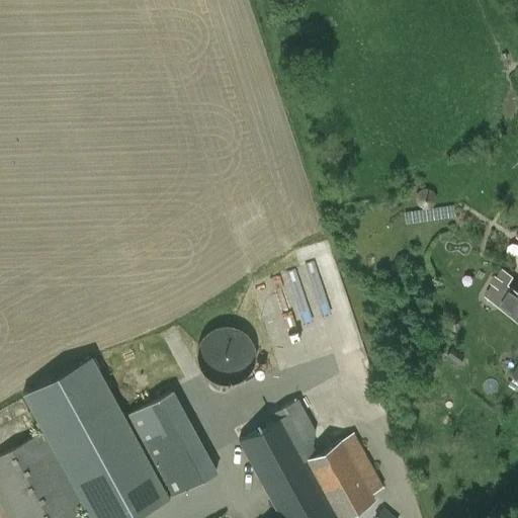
[(485,295),(517,316),(517,289),(515,287),(512,286),(513,285),(508,282),(513,274),(503,267),(485,295)]
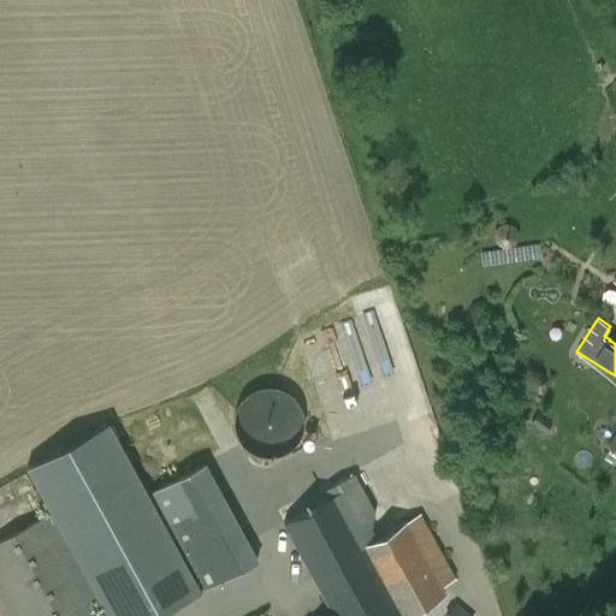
[(277,388),(265,386),(253,390),(243,397),(236,407),(234,419),(235,431),(240,442),(249,450),(260,455),(272,456),(284,452),(294,445),(301,436),(303,424),(302,412),(296,401),(288,392),(277,388)]
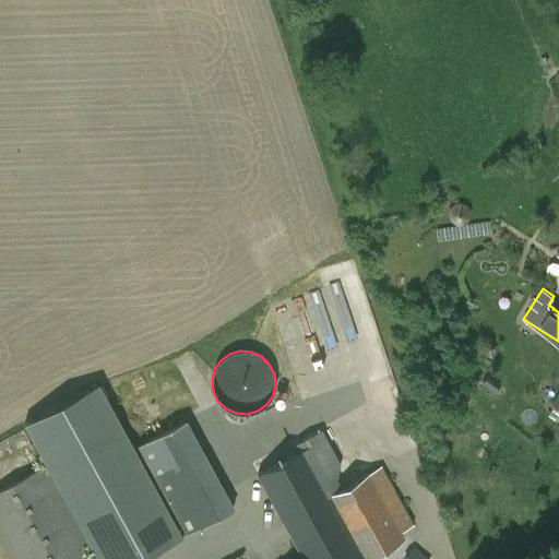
[(27,421),(98,558),(140,558),(181,537),(100,382),(27,421)]
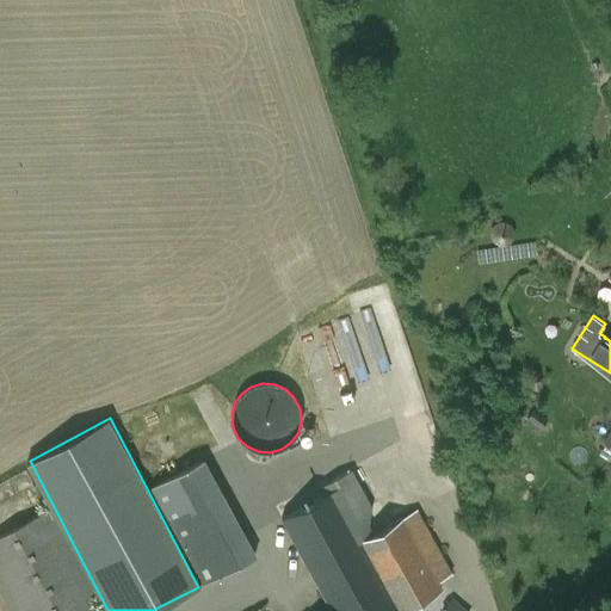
[(375,534),(368,522),(371,506),(351,469),(318,488),(322,497),(282,519),(331,610),(400,610),(440,588),(437,582),(451,575),(417,511),(375,534)]
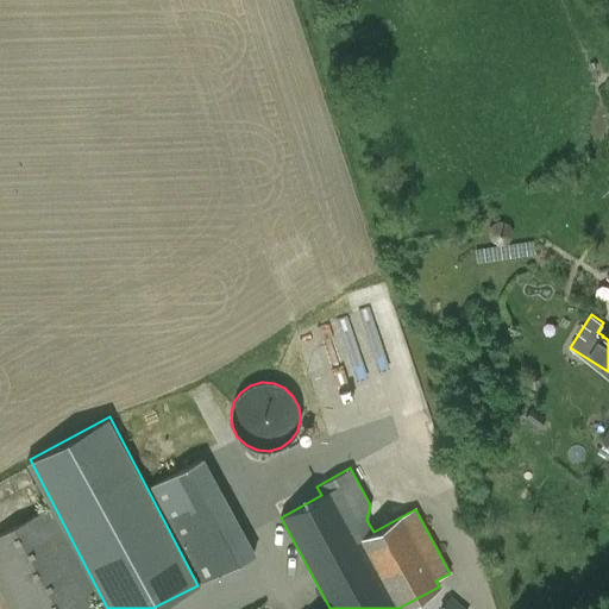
[(0,589),(11,608),(104,608),(49,508),(0,534),(0,589)]
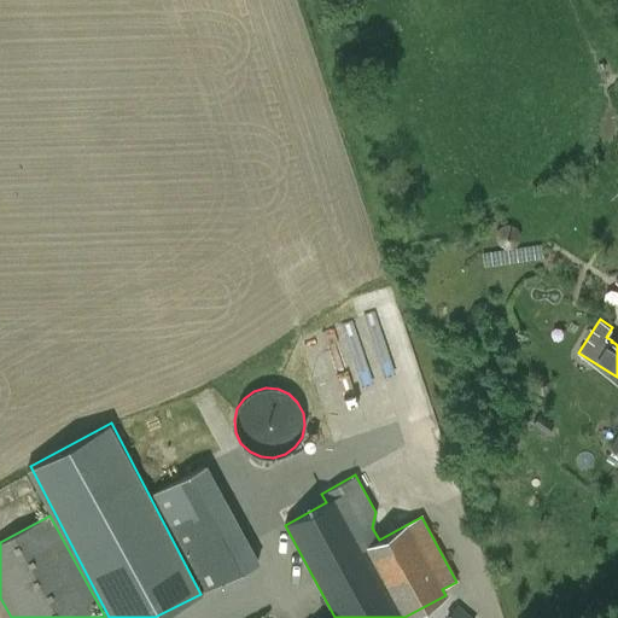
[(235,523),(184,552),(205,592),(257,563),(235,523)]
